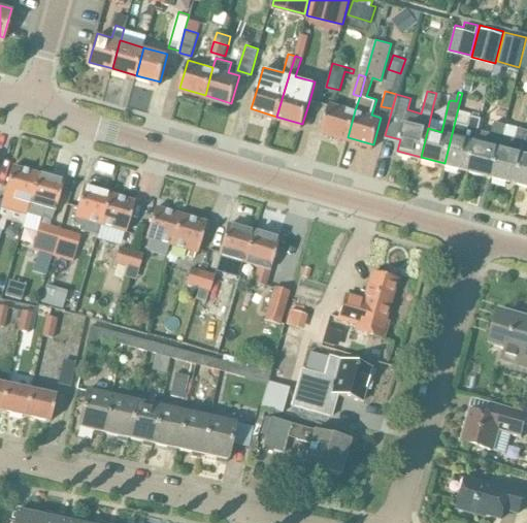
[(330,102),(327,109),(322,130),(348,137),(355,110),(330,102)]
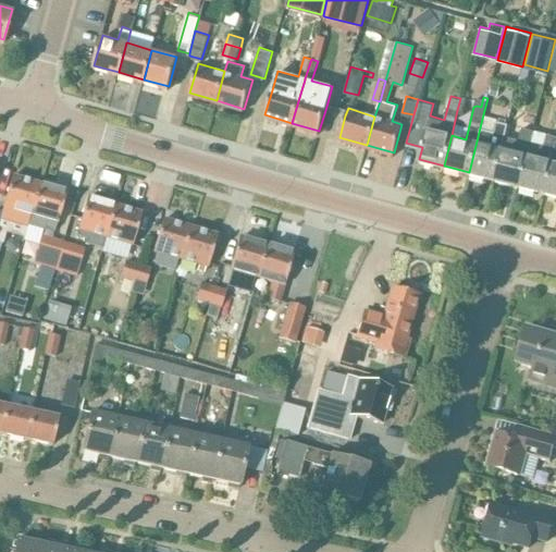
[(469,172),(494,178),(505,134),(508,123),(497,120),(498,118),(483,114),(469,172)]
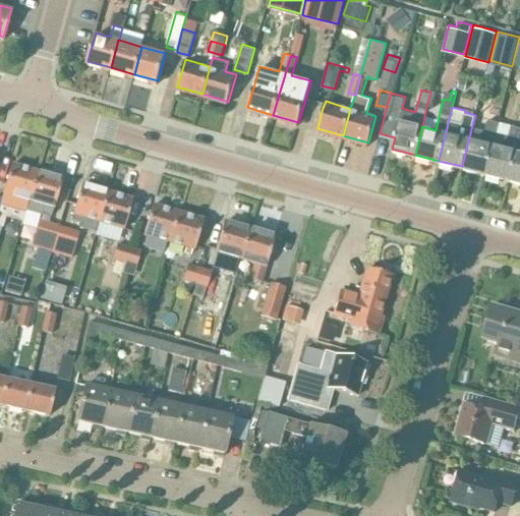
[(462,166),(485,172),(497,130),(500,120),(488,118),(485,128),(472,125),(462,166)]
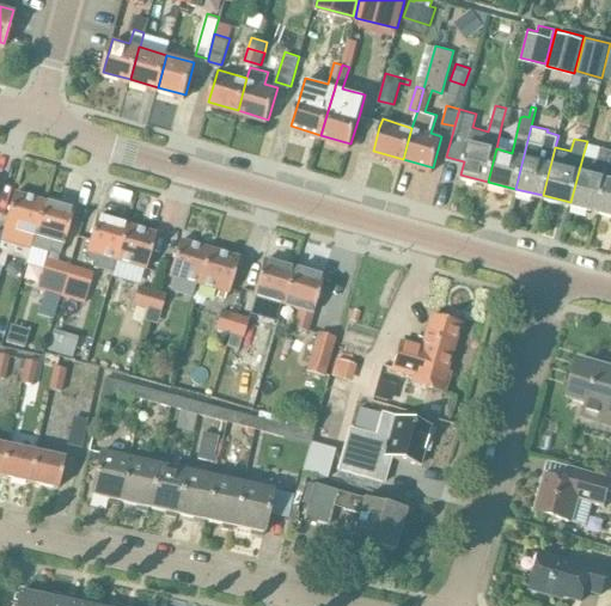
[(598,209),(610,160),(610,147),(603,145),(599,157),(584,153),(570,202),(598,209)]
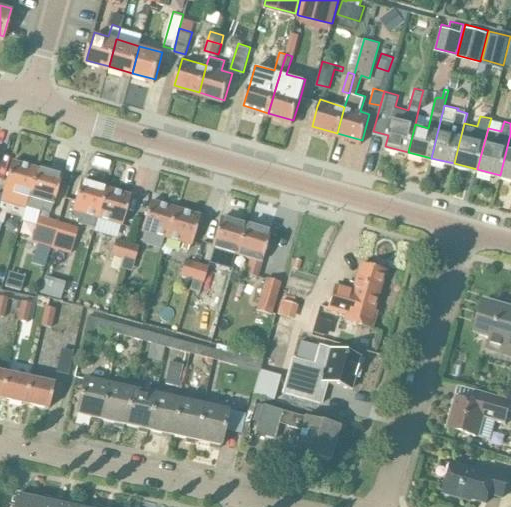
[(510,134),(500,175),(510,178),(510,134)]
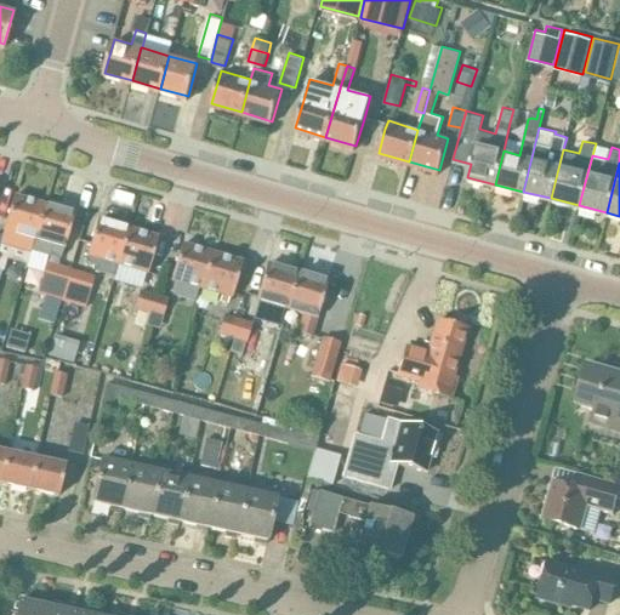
[(11,241),(30,248),(45,200),(15,192),(0,239),(1,239),(0,243),(0,274),(3,267),(7,268),(11,255),(7,254),(11,241)]
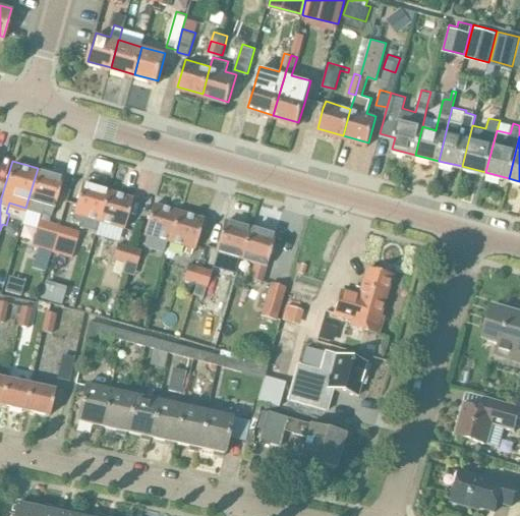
[(38,168),(25,208),(41,212),(42,210),(52,213),(63,176),(38,168)]
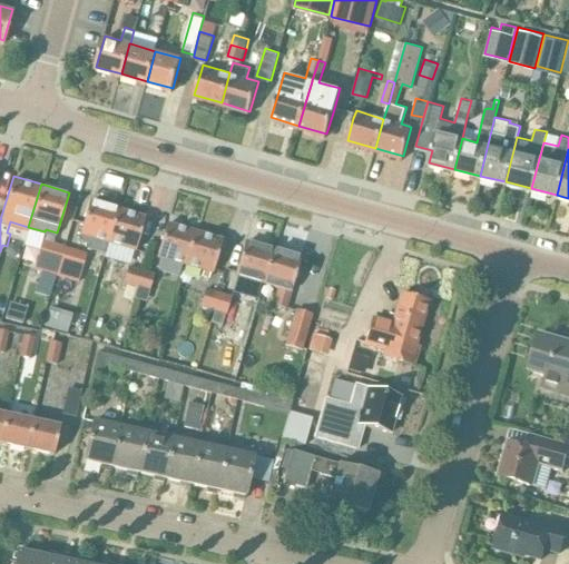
[(81,230),(79,237),(89,240),(88,245),(105,250),(109,238),(118,207),(90,198),(84,219),(81,230)]
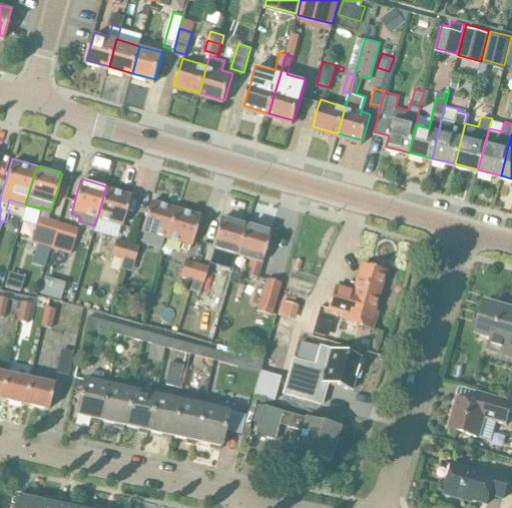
[(131,193),(106,186),(98,214),(122,222),(131,193)]
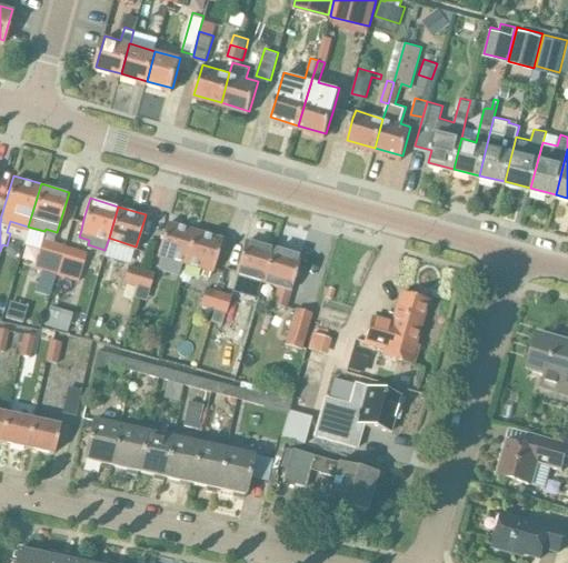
[(167,220),(160,242),(158,252),(186,260),(195,229),(167,220)]
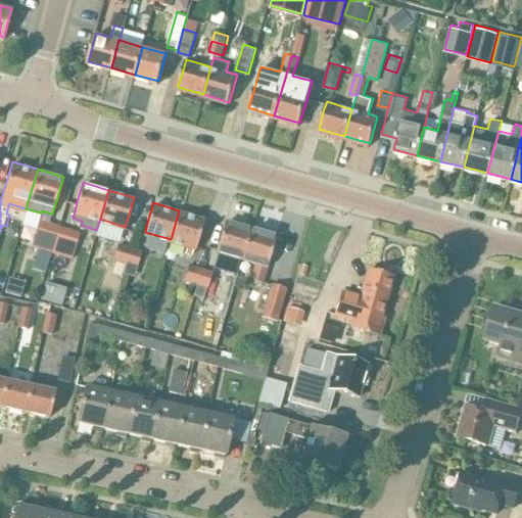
[(204,218),(179,210),(171,239),(195,247),(204,218)]
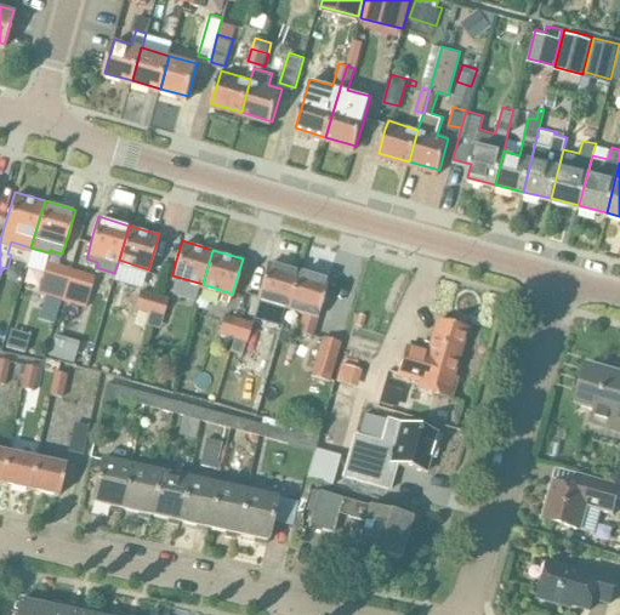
[(62,297),(70,266),(47,258),(38,290),(62,297)]
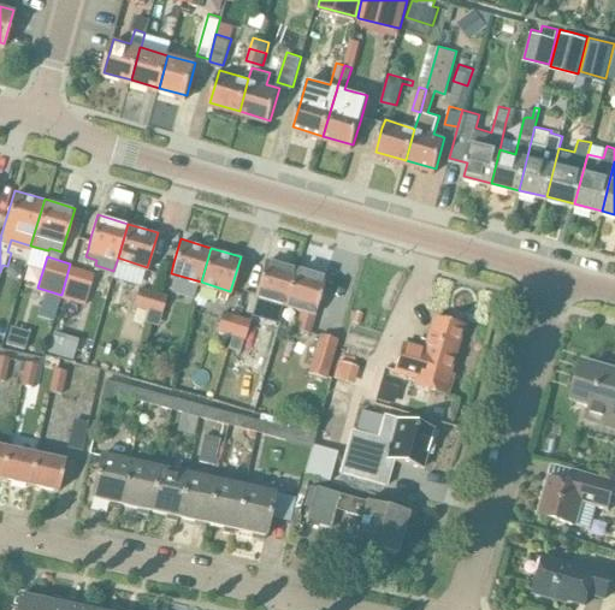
[(265,259),(259,282),(255,294),(285,302),(295,267),(265,259)]
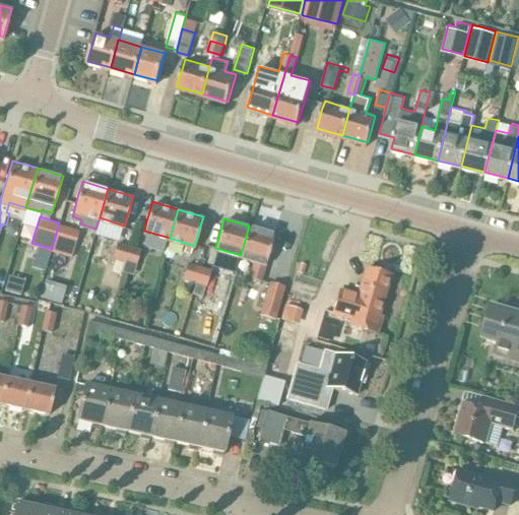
[(59,222),(52,249),(71,254),(79,229),(59,222)]
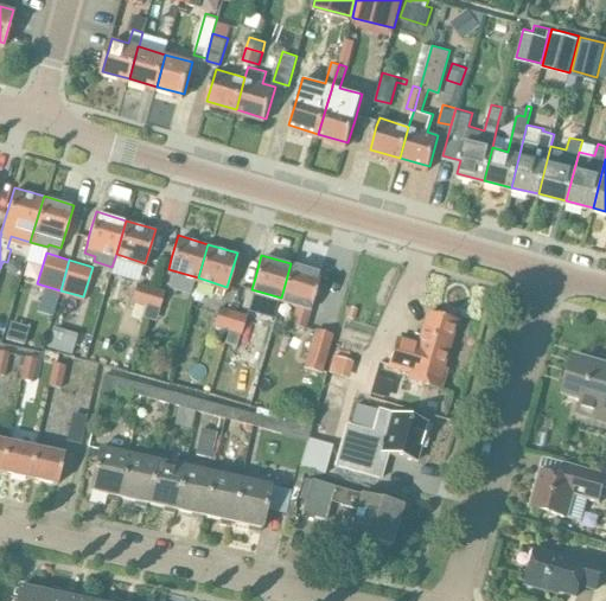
[(320,273),(291,263),(281,298),(297,302),(292,321),(305,325),(320,273)]
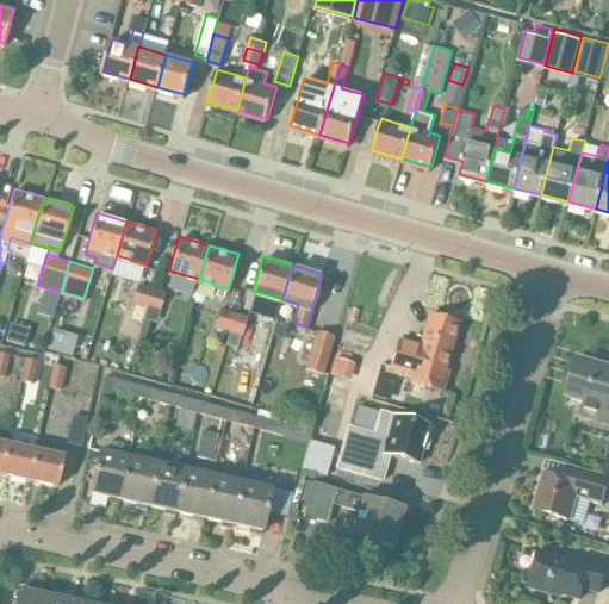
[(138,282),(132,306),(142,310),(143,304),(147,305),(151,286),(138,282)]
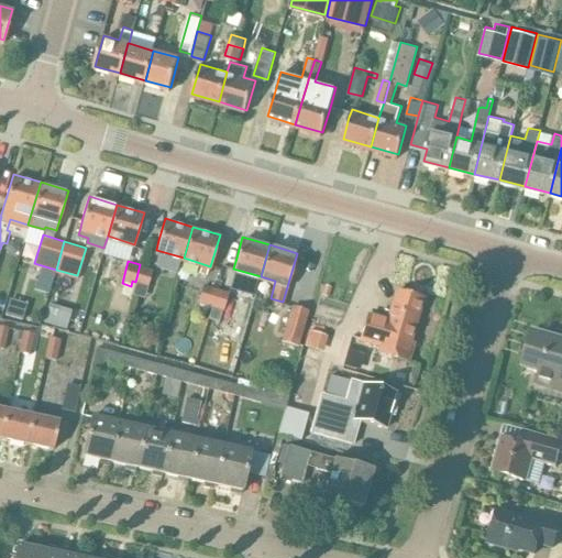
[(152,267),(140,264),(135,282),(147,285),(152,267)]
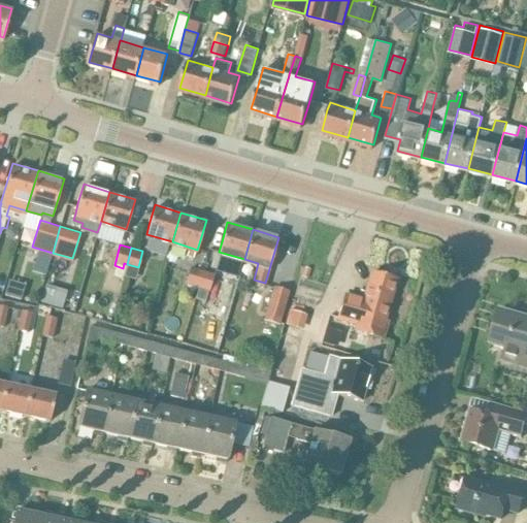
[(37,256),(33,267),(37,269),(45,271),(48,263),(48,260),(37,256)]
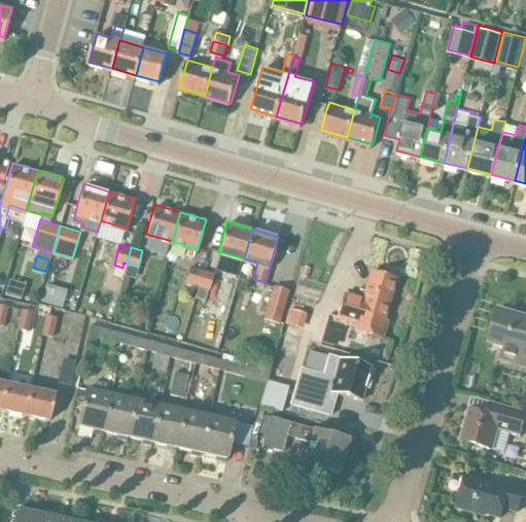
[(186,281),(198,284),(203,268),(190,265),(186,281)]
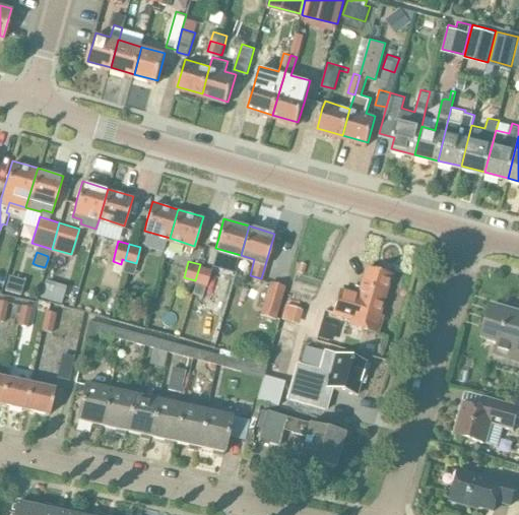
[(200,264),(195,280),(206,283),(211,267),(200,264)]
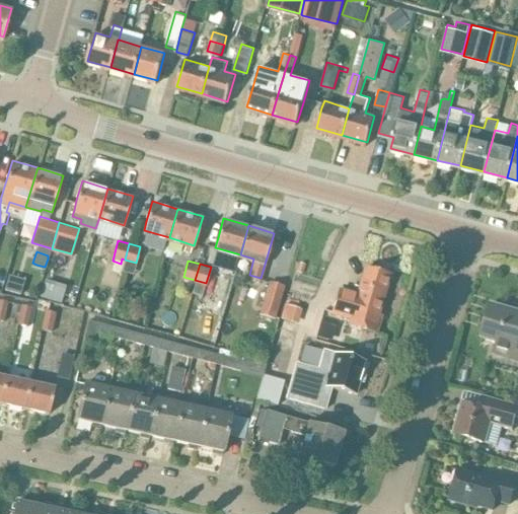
[(345,290),(339,311),(353,315),(351,322),(366,326),(377,329),(382,312),(378,311),(389,271),(366,265),(359,294),(345,290)]
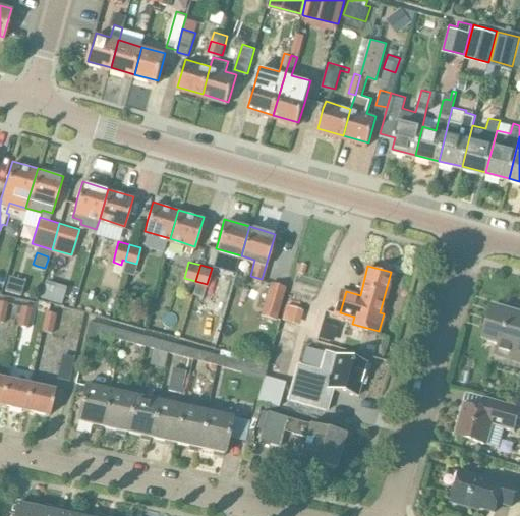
[(9,273),(5,288),(21,292),(26,278),(9,273)]
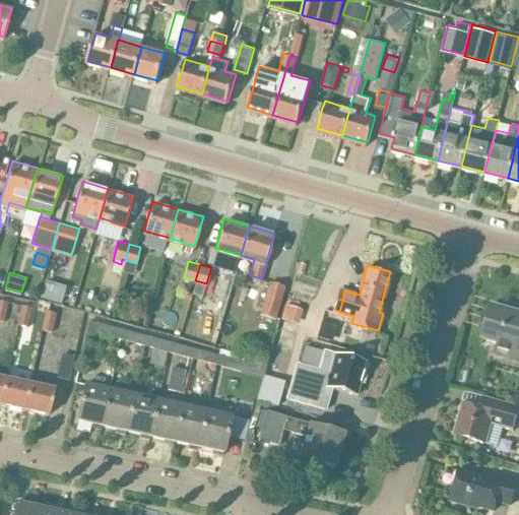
[(258,319),(273,323),(284,285),(269,280),(258,319)]
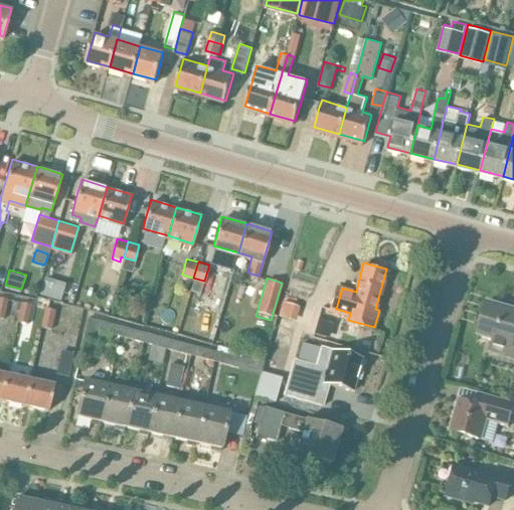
[(0,314),(4,315),(8,297),(0,294),(0,314)]
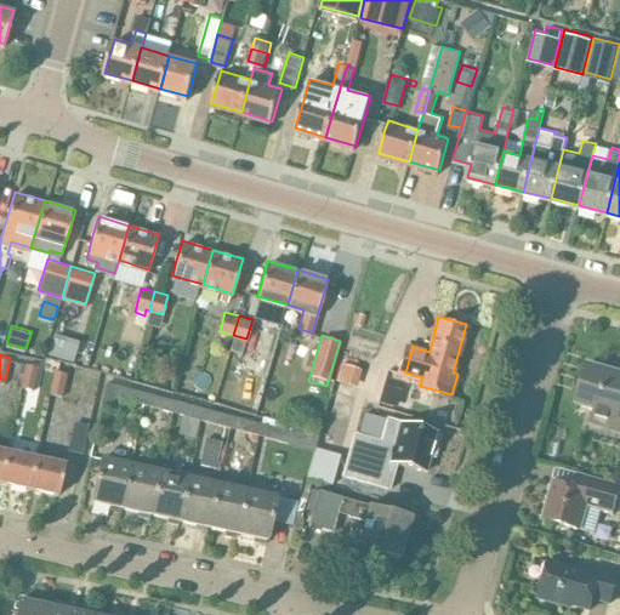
[(341,360),(336,377),(357,385),(362,366),(341,360)]
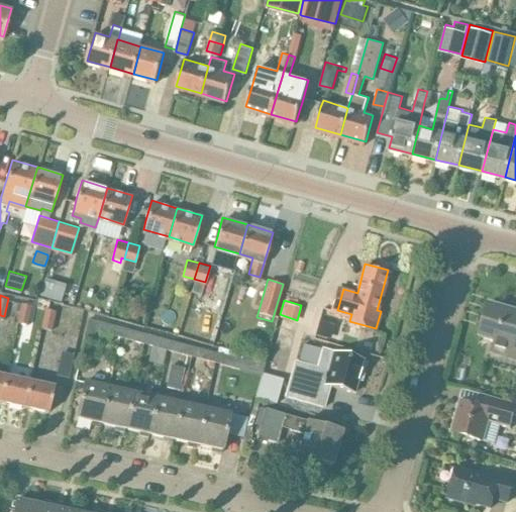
[(515,307),(489,300),(480,333),(496,337),(493,349),(515,355),(515,307)]
